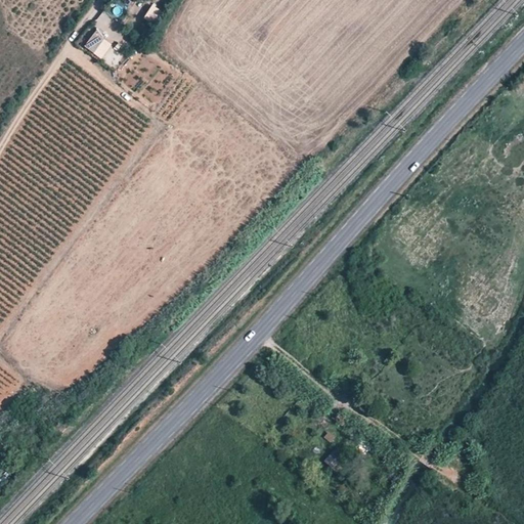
[(154,5),(144,16),(153,24),(163,11),(154,5)]
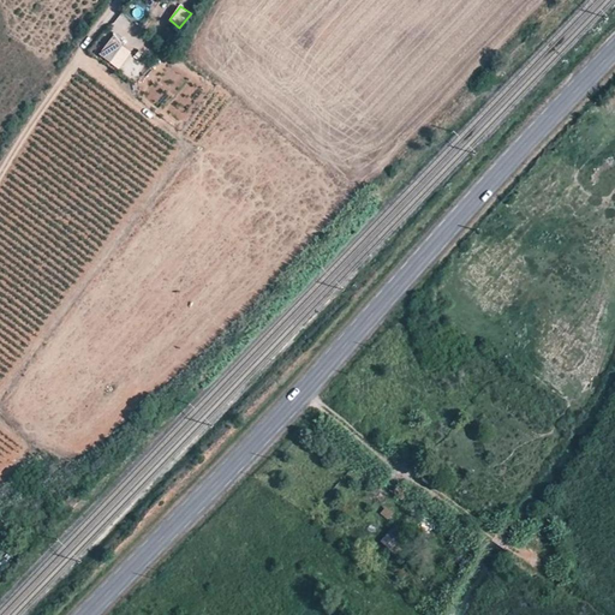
[(124,40),(114,33),(100,53),(111,60),(121,47),(119,45),(124,40)]
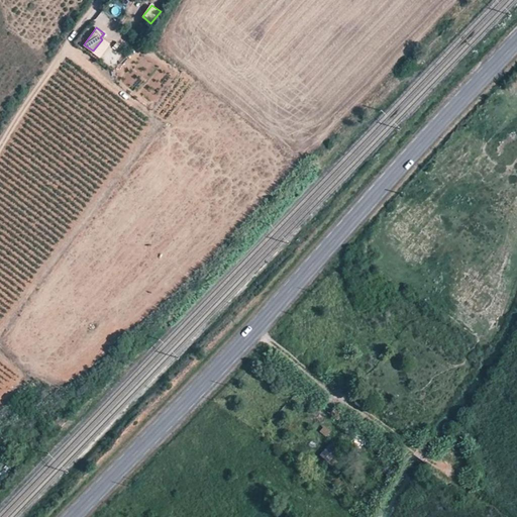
[(114,52),(119,44),(116,42),(114,44),(111,43),(108,47),(114,52)]
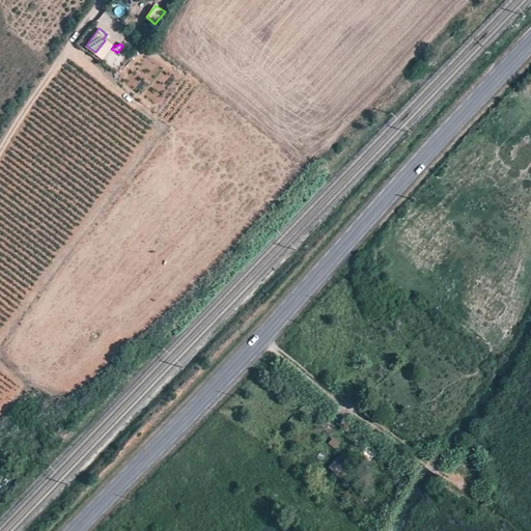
[(348,474),(355,468),(340,454),(330,466),(344,480),(348,474)]
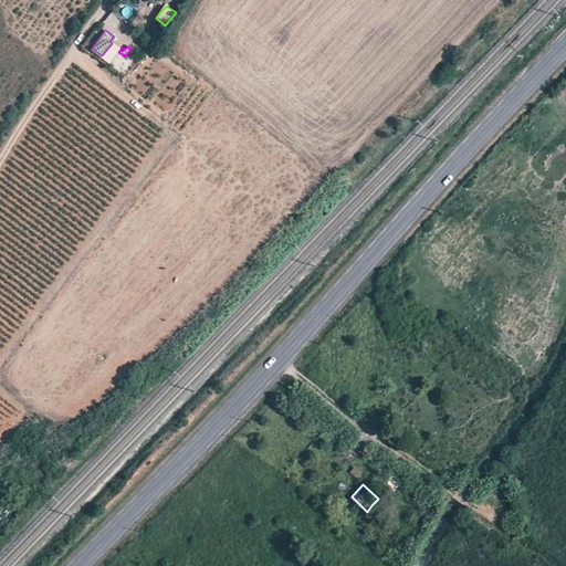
[(386,504),(378,499),(371,505),(379,512),(386,504)]
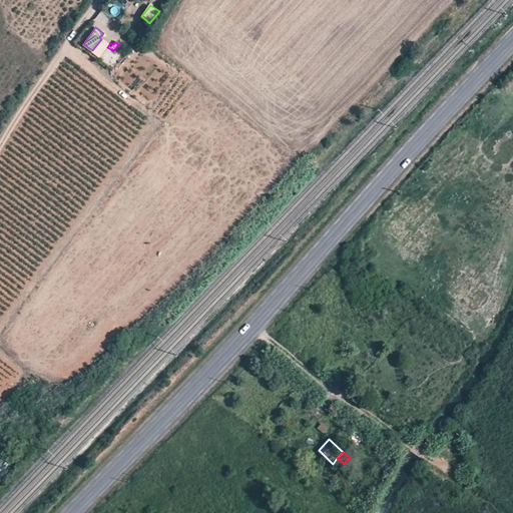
[(393,461),(396,463),(399,460),(393,454),(389,458),(393,461)]
